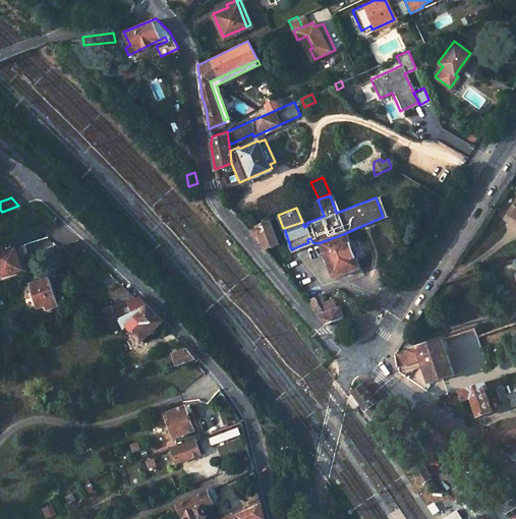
[(280,241),(271,218),(249,226),(266,246),(280,241)]
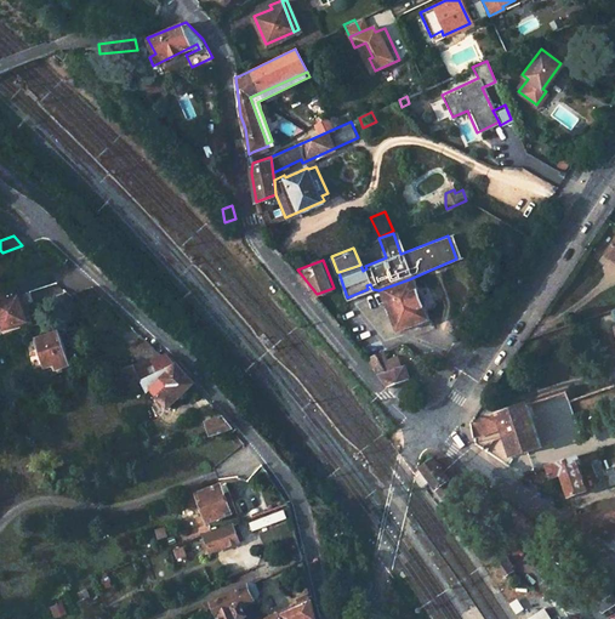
[(409,279),(379,290),(394,331),(425,321),(409,279)]
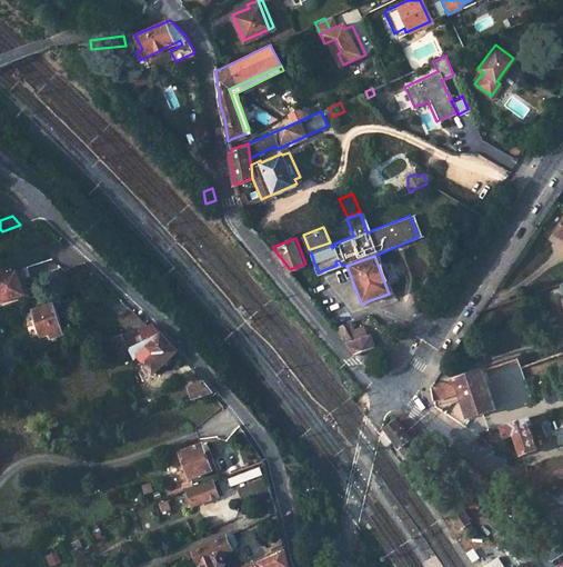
[(0,300),(21,292),(12,267),(0,270),(0,300)]
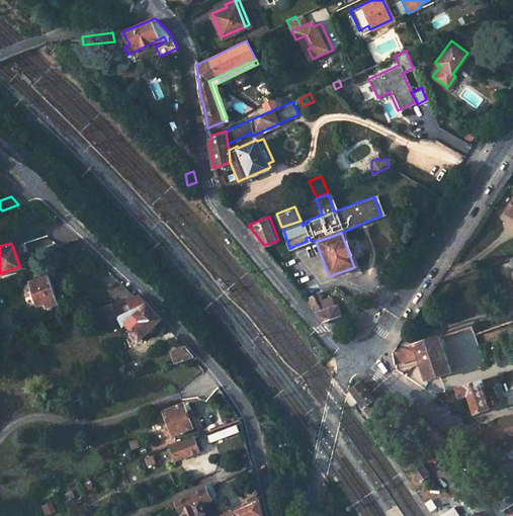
[(50,307),(60,304),(50,275),(32,280),(40,306),(49,303),(50,307)]
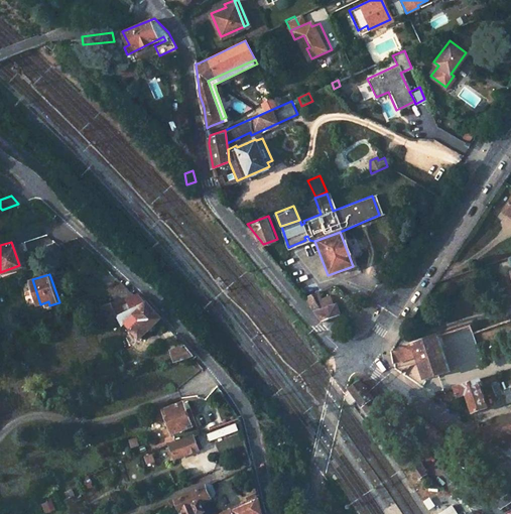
[(136,291),(125,281),(109,287),(114,298),(136,291)]
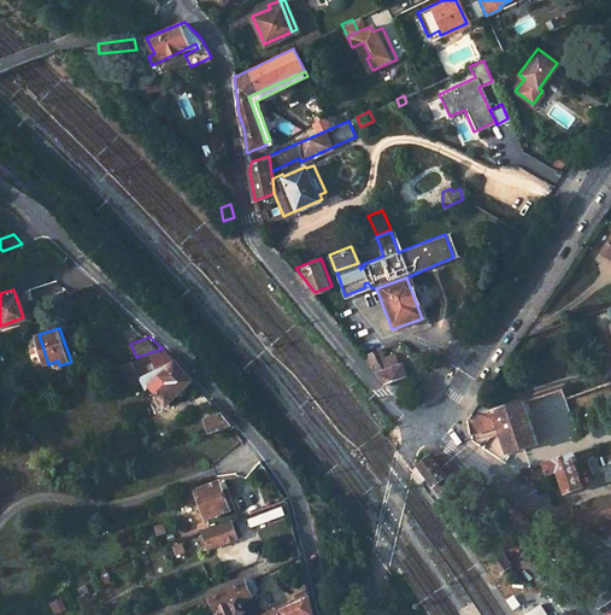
[(145,388),(150,385),(166,403),(182,387),(186,390),(191,386),(198,393),(203,391),(166,347),(163,349),(136,357),(117,363),(127,384),(139,376),(145,388)]
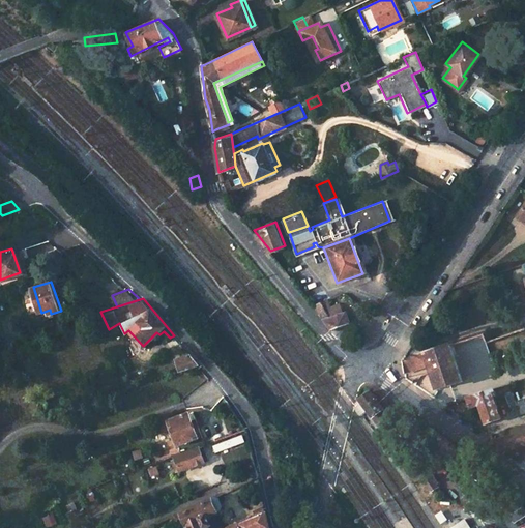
[(352,320),(349,310),(331,315),(322,300),(315,305),(331,326),(352,320)]
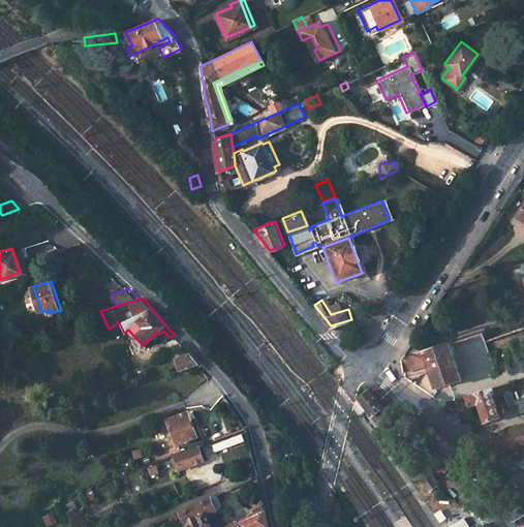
[(506,302),(500,304),(502,310),(509,308),(506,302)]
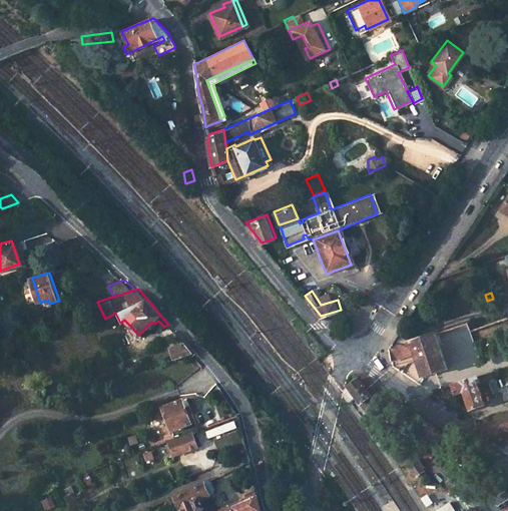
[(454,325),(458,336),(471,332),(470,328),(468,320),(454,325)]
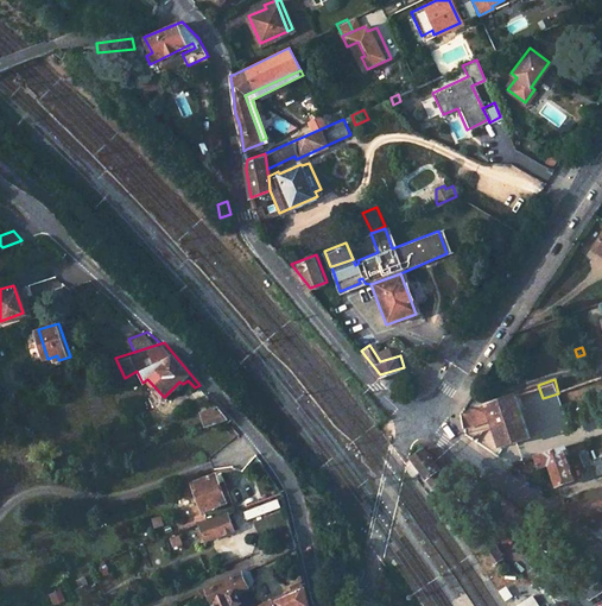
[(467,425),(493,417),(502,444),(531,435),(517,392),(464,410),(467,425)]
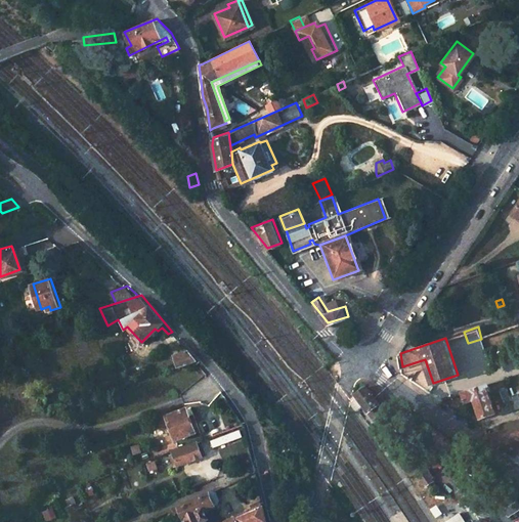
[(186,349),(175,352),(178,360),(172,362),(174,366),(196,360),(186,349)]
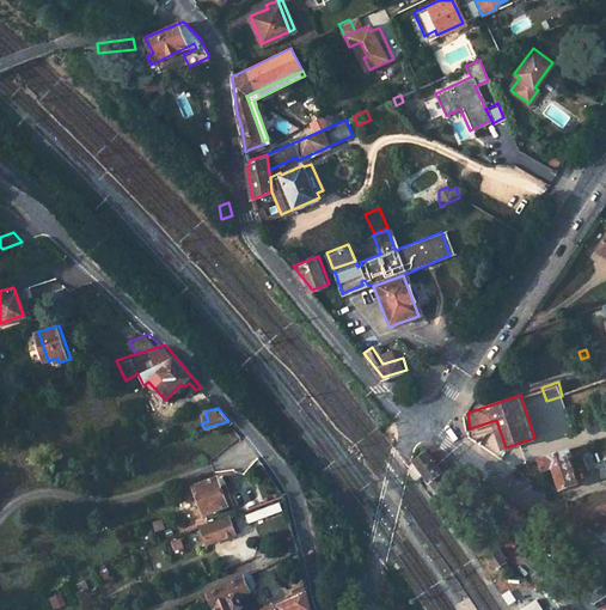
[(536,462),(538,470),(554,465),(561,487),(579,482),(567,447),(538,457),(539,461),(536,462)]
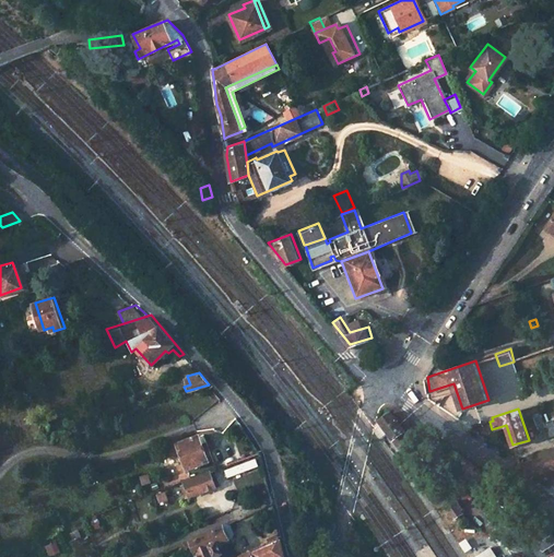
[(378,419),(398,446),(410,438),(390,411),(378,419)]
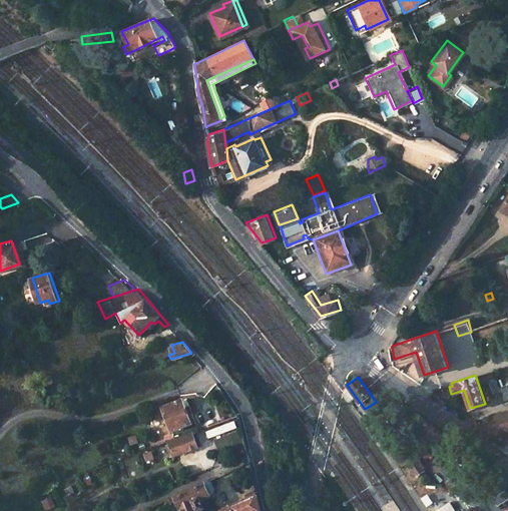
[(185,397),(162,405),(171,429),(194,420),(185,397)]
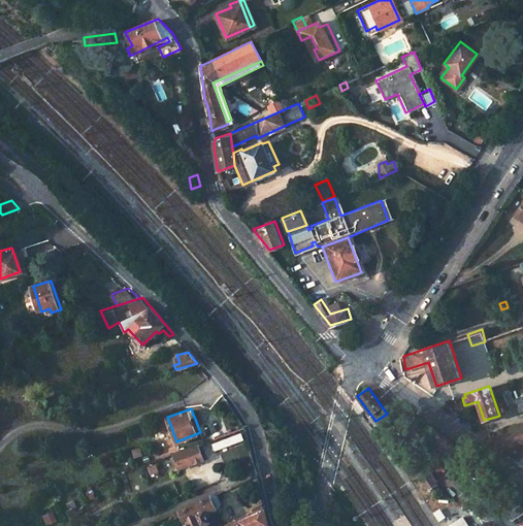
[(522,420),(487,431),(493,436),(522,426),(522,420)]
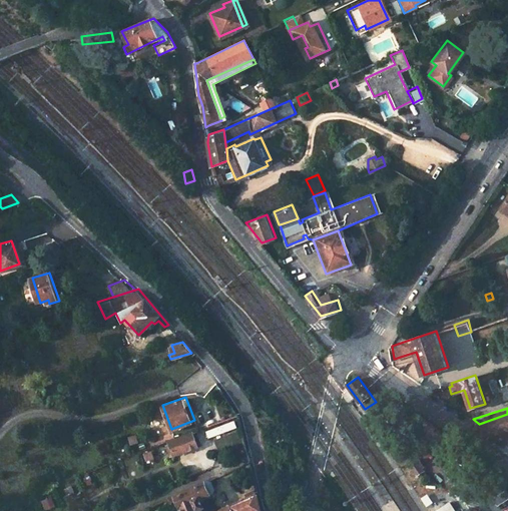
[(486,435),(507,428),(507,414),(479,424),(483,436),(486,435)]
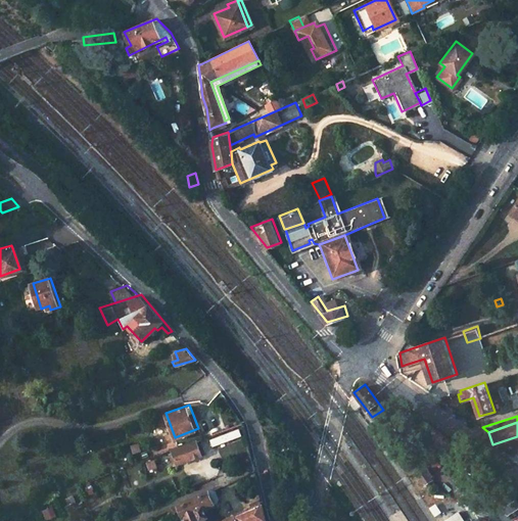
[(242,425),(212,436),(215,444),(245,434),(243,426),(242,425)]
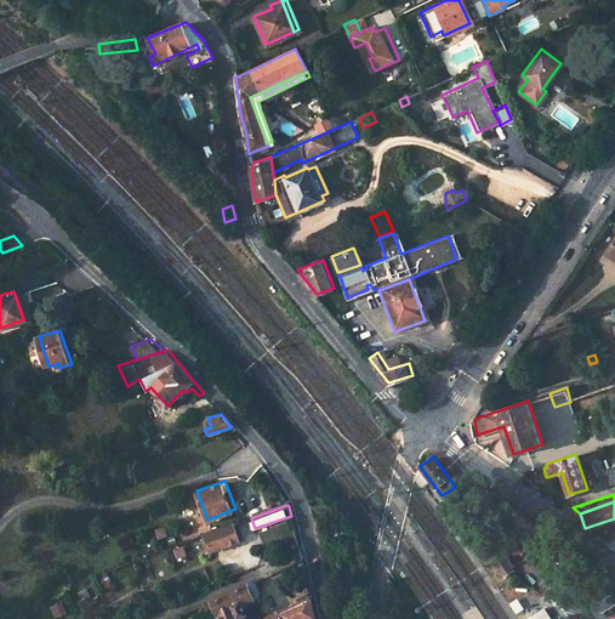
[(206,529),(214,549),(243,539),(235,520),(206,529)]
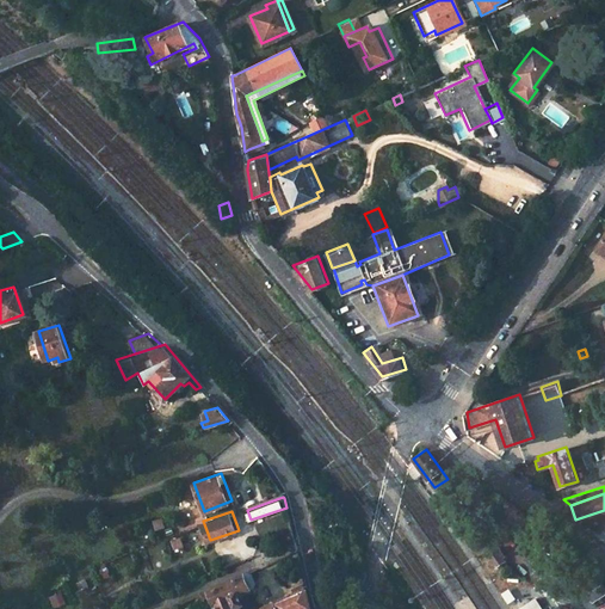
[(493,547),(485,552),(492,565),(501,561),(493,547)]
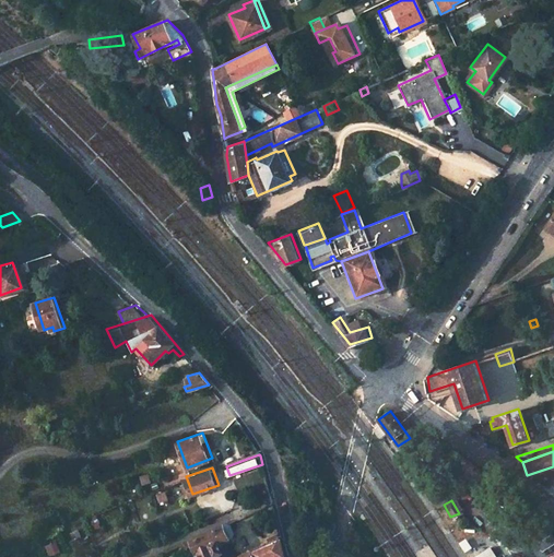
[(192,543),(198,556),(212,556),(221,554),(217,546),(230,542),(228,537),(233,535),(230,523),(223,525),(190,538),(192,543)]
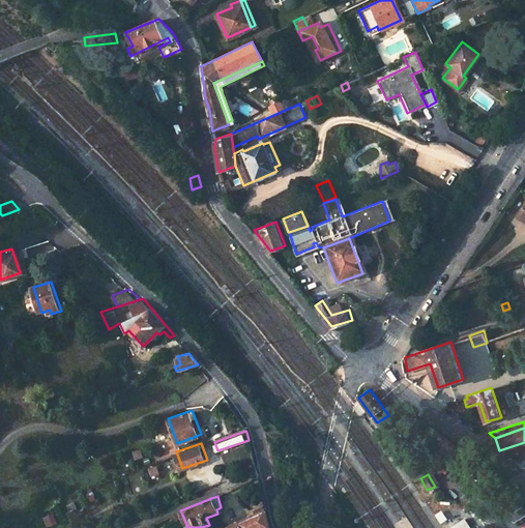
[(263,508),(220,527),(261,527),(267,526),(263,508)]
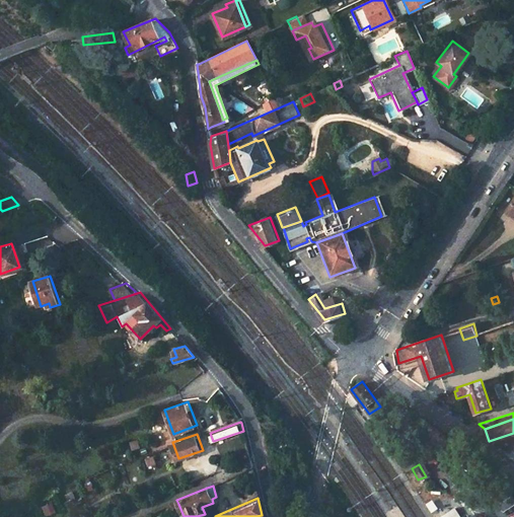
[(166,509),(178,504),(176,500),(165,505),(166,509)]
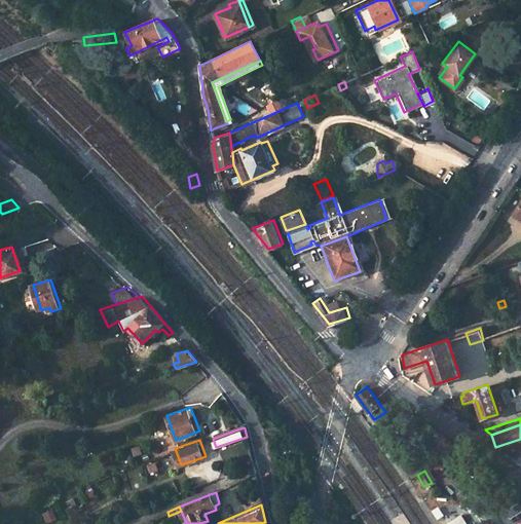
[(437,523),(462,523),(456,512),(437,523)]
